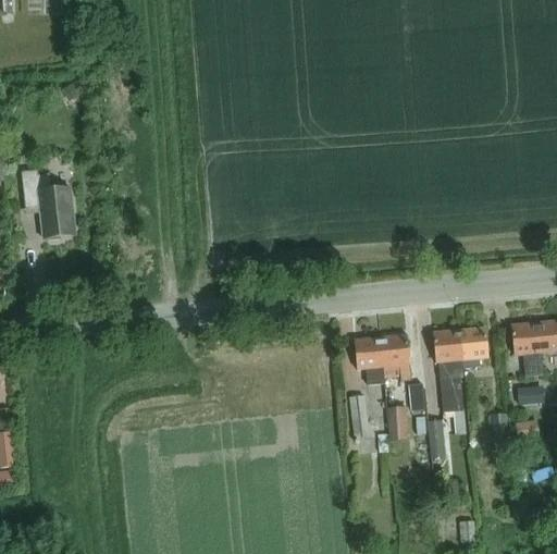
[(75,83),(64,89),(72,100),(82,94),(75,83)]
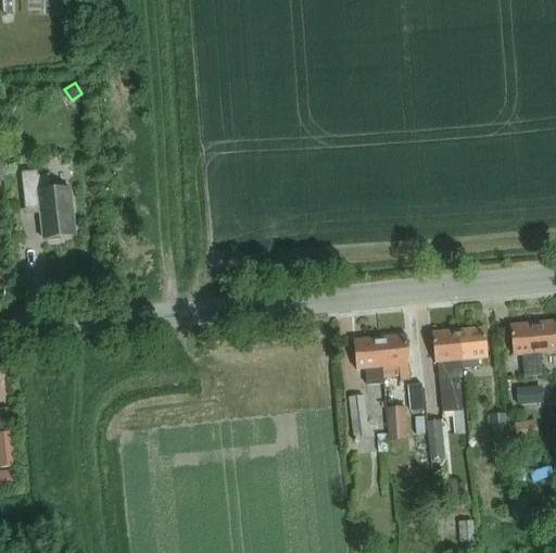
[(38,168),(21,171),(25,206),(40,204),(43,237),(48,237),(48,240),(61,238),(61,235),(75,234),(70,187),(51,189),(50,173),(39,174),(38,168)]
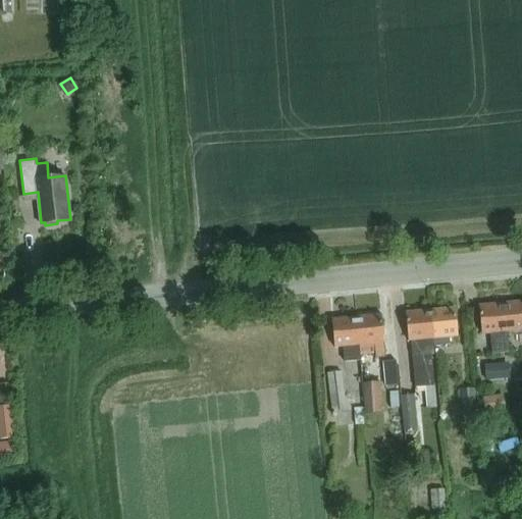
[(521,299),(479,304),(482,331),(490,330),(492,352),(509,350),(507,329),(521,327),(521,299)]
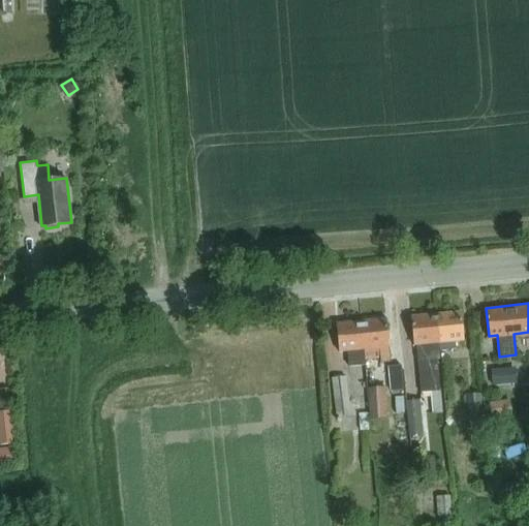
[(438,341),(439,348),(456,346),(455,339),(464,338),(461,310),(436,312),(439,341),(438,341)]
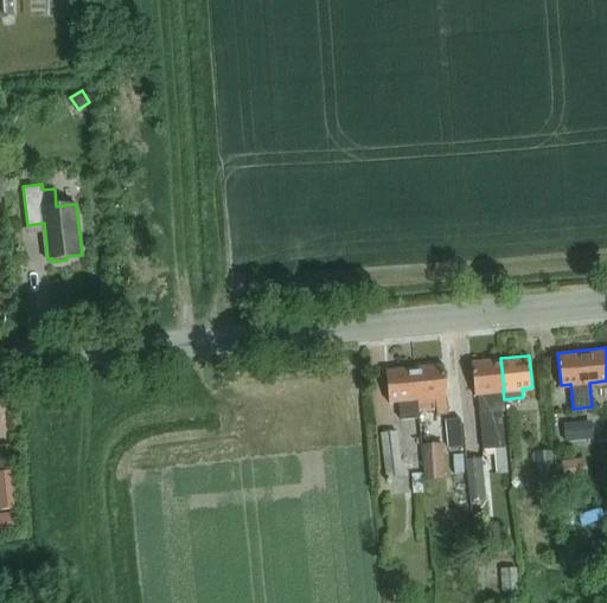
[(505,409),(504,399),(503,391),(504,391),(500,358),(472,361),(475,393),(478,393),(480,411),(483,447),(493,447),(496,472),(508,470),(502,409),(505,409)]
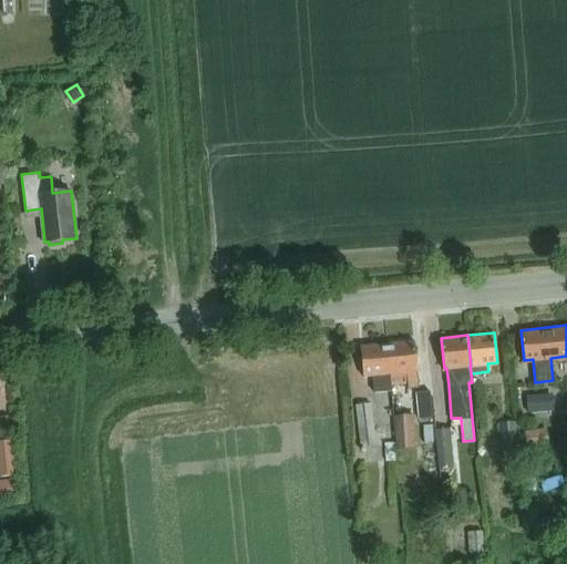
[(409,387),(419,386),(414,340),(388,342),(392,383),(409,381),(409,387)]
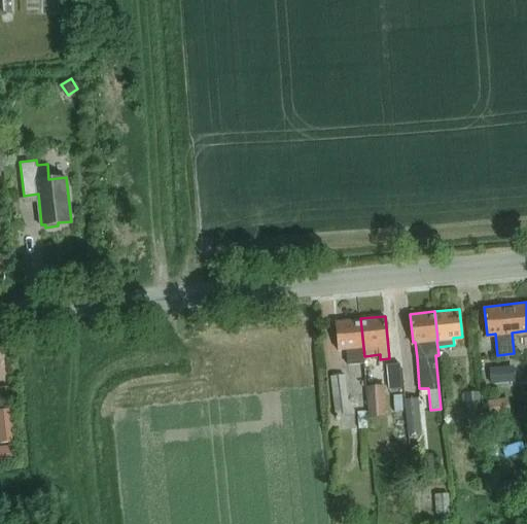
[(364,361),(364,356),(360,318),(336,320),(338,349),(347,348),(348,362),(364,361)]
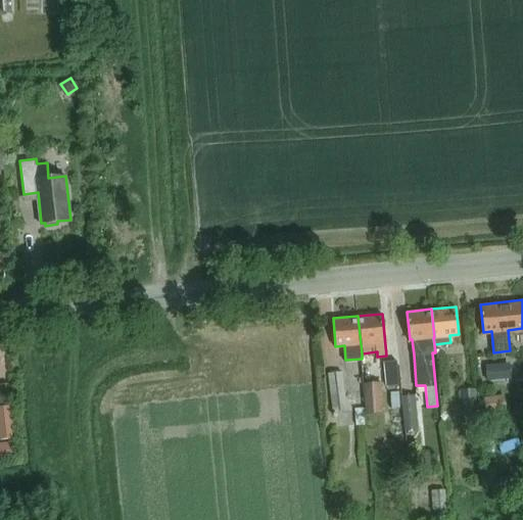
[(397,360),(385,361),(387,384),(399,383),(397,362),(397,360)]
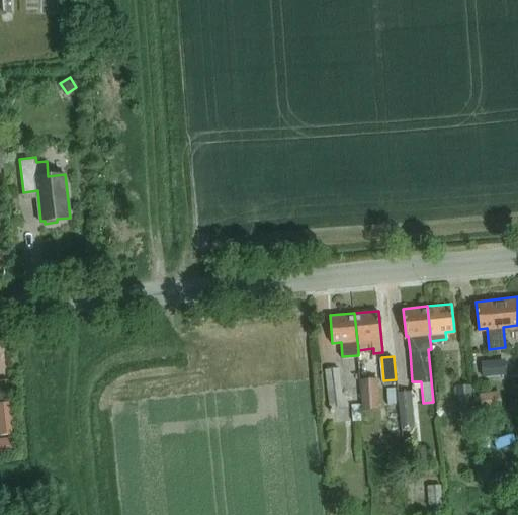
[(507,373),(506,359),(482,362),(483,376),(507,373)]
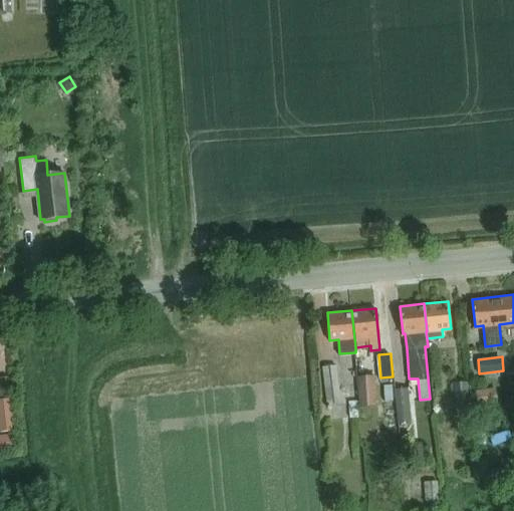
[(336,365),(322,367),(327,404),(341,403),(336,365)]
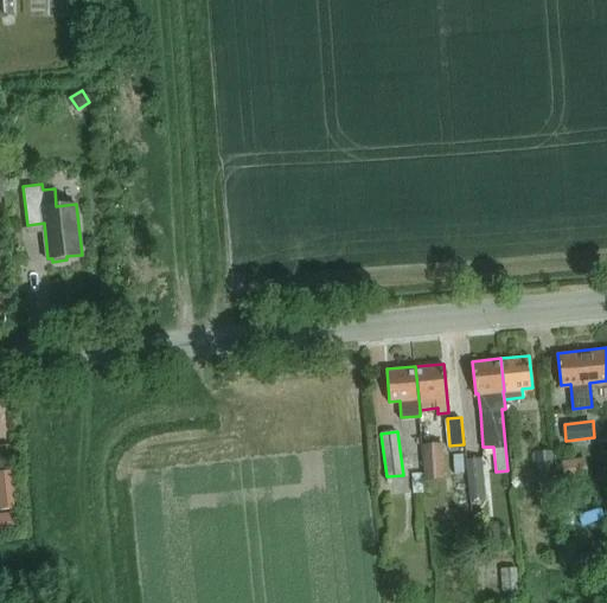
[(0,441),(0,464),(17,462),(13,440),(0,441)]
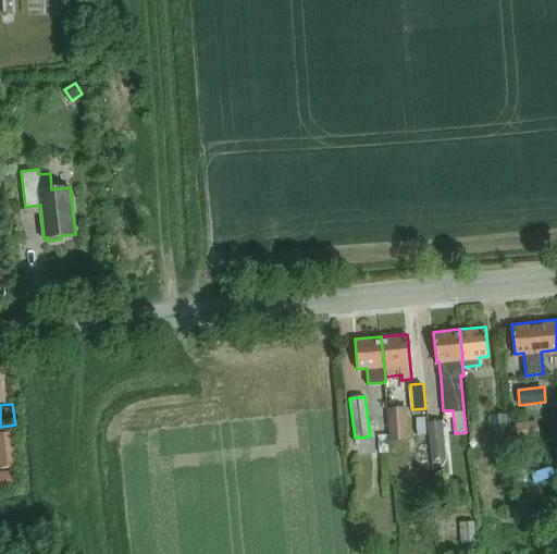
[(391,439),(408,438),(406,406),(388,407),(391,439)]
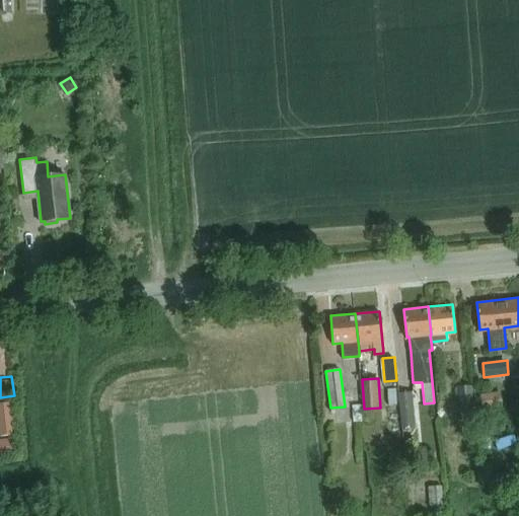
[(475,432),(471,387),(458,388),(462,433),(475,432)]
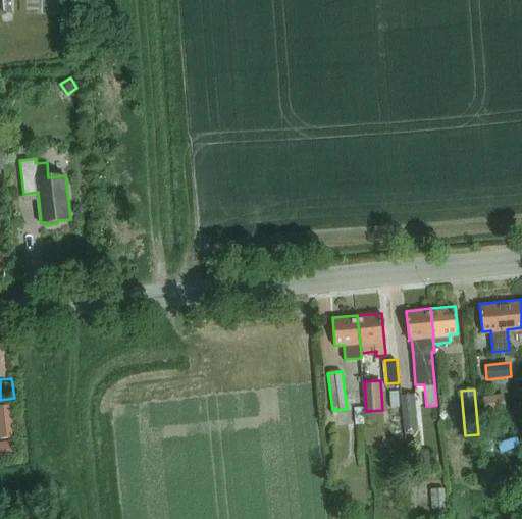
[(485,409),(507,406),(504,392),(483,395),(485,409)]
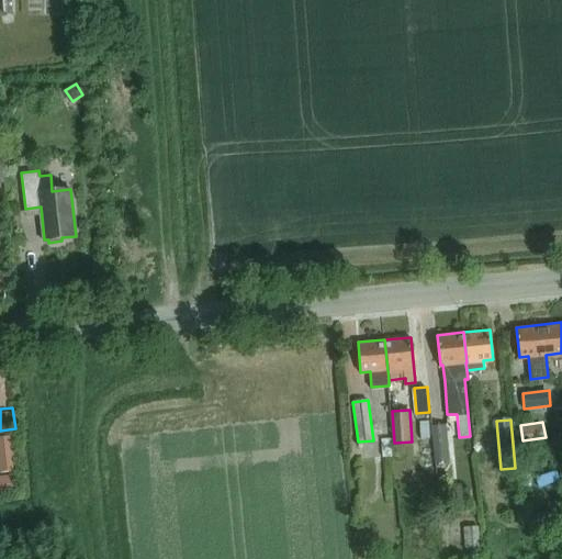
[(446,425),(431,426),(436,462),(450,461),(446,425)]
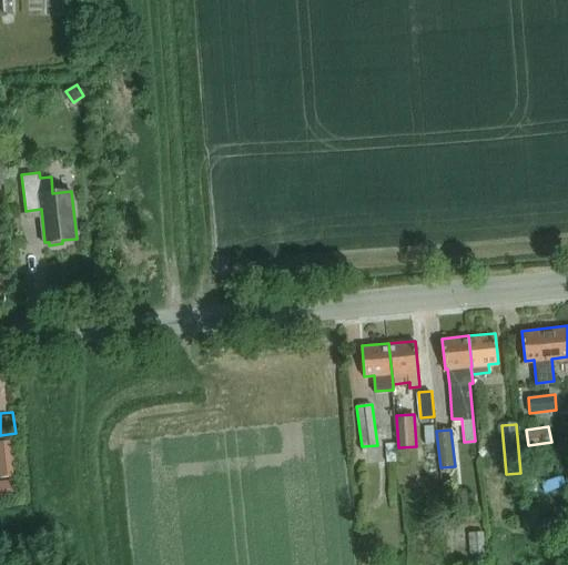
[(0,476),(14,475),(11,440),(0,440),(0,476)]
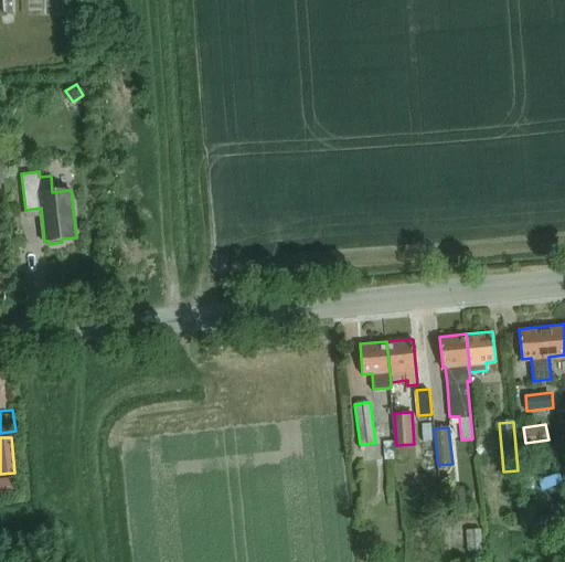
[(11,477),(0,478),(0,494),(12,492),(11,477)]
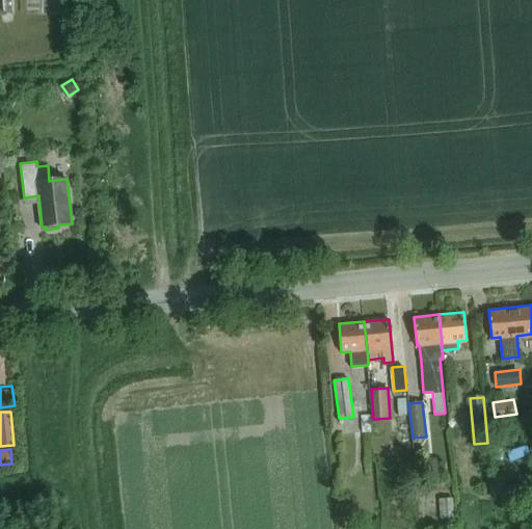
[(439,456),(423,457),(424,472),(439,472),(439,456)]
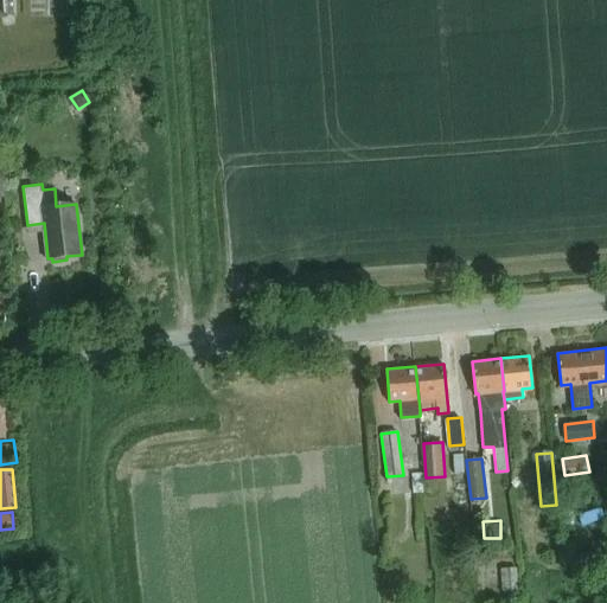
[(502,591),(517,590),(516,566),(500,568),(500,576),(502,591)]
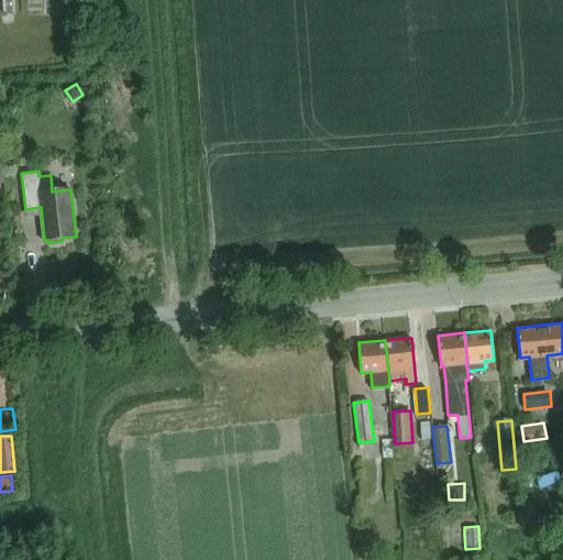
All buildings are outlined.
